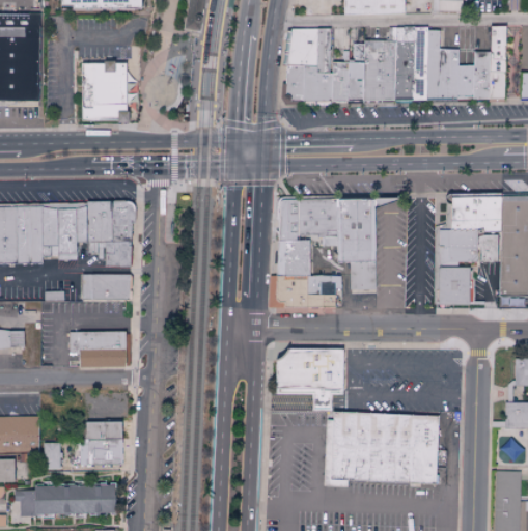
[(56,0),(56,6),(140,8),(140,0),(56,0)]
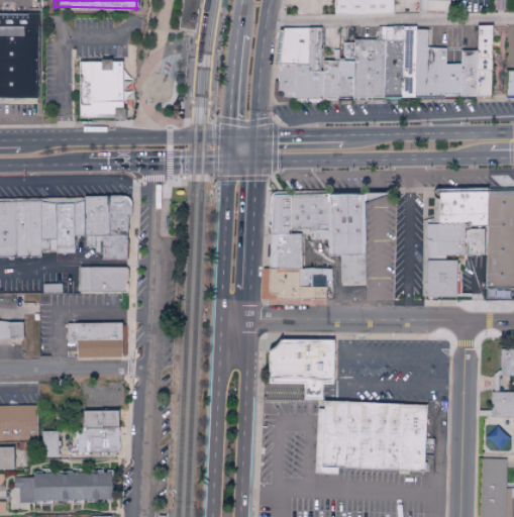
[(195,29),(200,0),(184,0),(180,27),(195,29)]
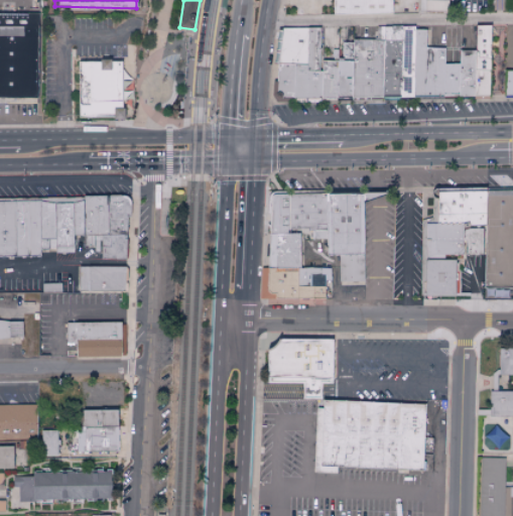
[(333,0),(334,14),(394,13),(393,0),(333,0)]
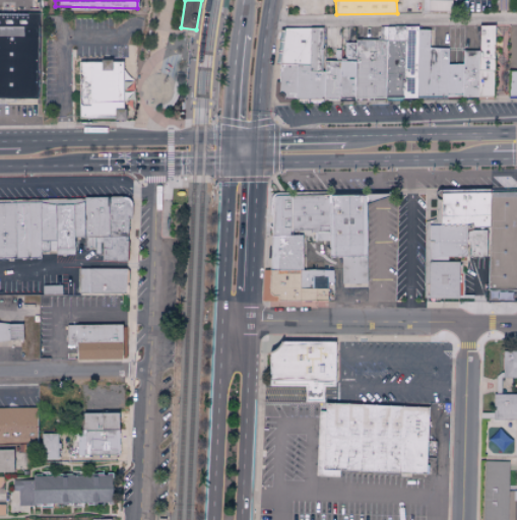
[(424,0),(425,10),(454,10),(454,0),(424,0)]
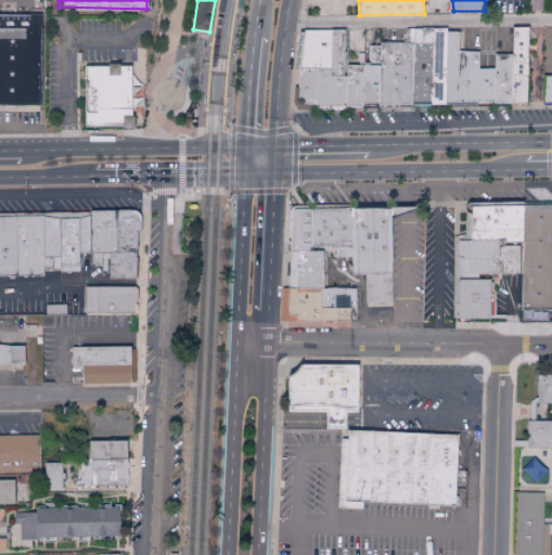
[(0,14),(46,15),(46,111),(0,111),(0,14)]
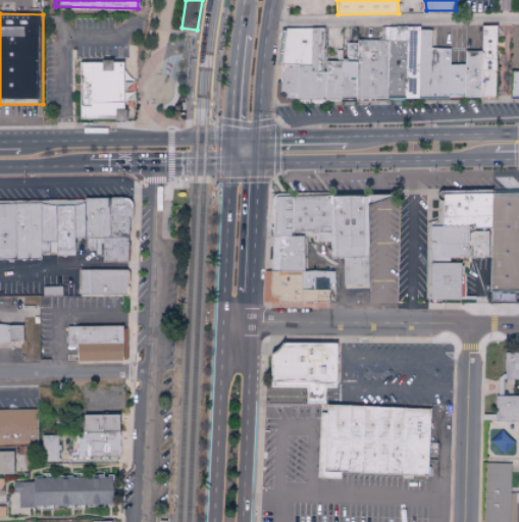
[(497,100),(498,24),(482,24),(482,50),(466,50),(466,63),(452,63),(452,48),(433,47),(434,27),(382,25),(382,41),(348,40),(348,59),(324,59),(325,29),(282,28),(280,95),(497,100)]
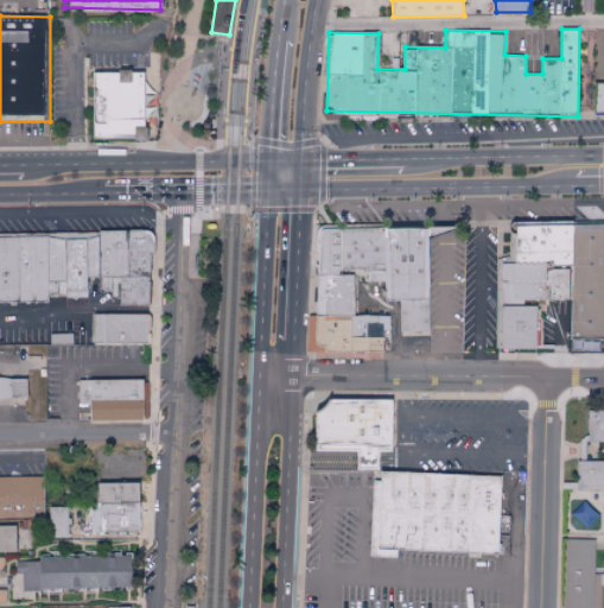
[(95,74),(121,74),(121,71),(134,71),(134,74),(147,73),(147,130),(150,130),(150,141),(138,141),(138,139),(96,140),(95,74)]
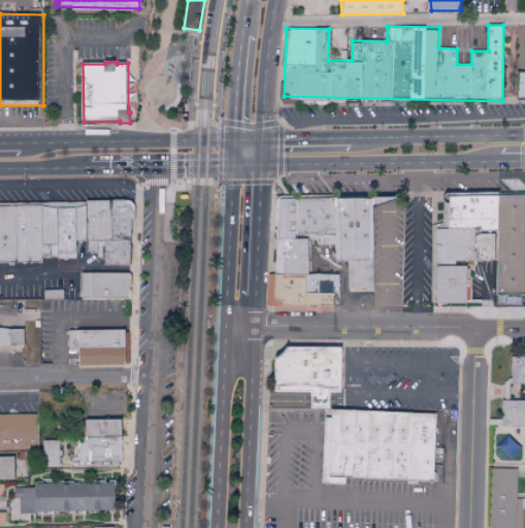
[(524,193),(445,193),(445,224),(436,224),(436,261),(496,261),(496,294),(524,294),(524,193)]
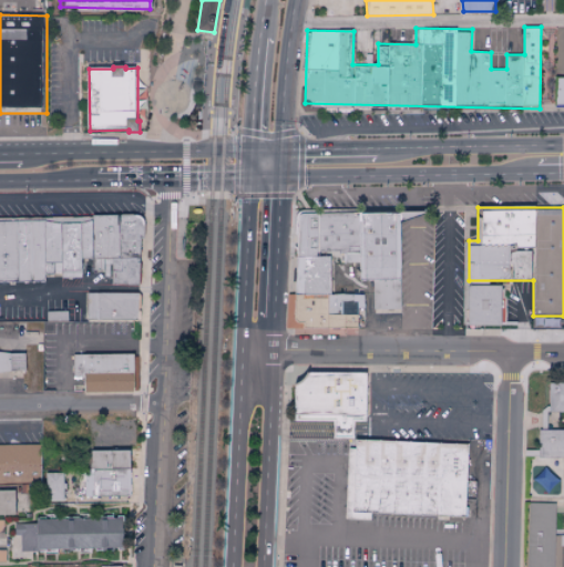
[(298,210),(297,294),(289,294),(288,328),(359,329),(359,312),(366,312),(366,294),(332,294),(334,251),(346,253),(345,263),(359,263),(359,279),(375,279),(373,309),(400,309),(401,213),(298,210)]
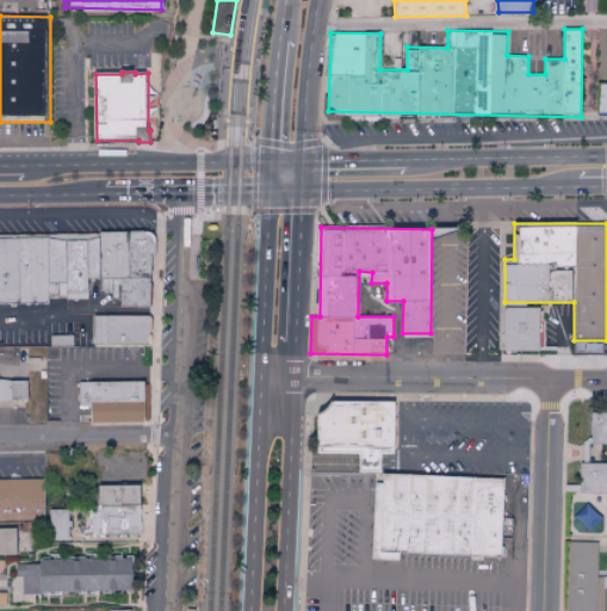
[(0,235),(0,303),(50,303),(49,296),(68,295),(69,300),(90,298),(90,279),(101,278),(101,295),(122,295),(122,307),(154,307),(153,233),(0,235)]
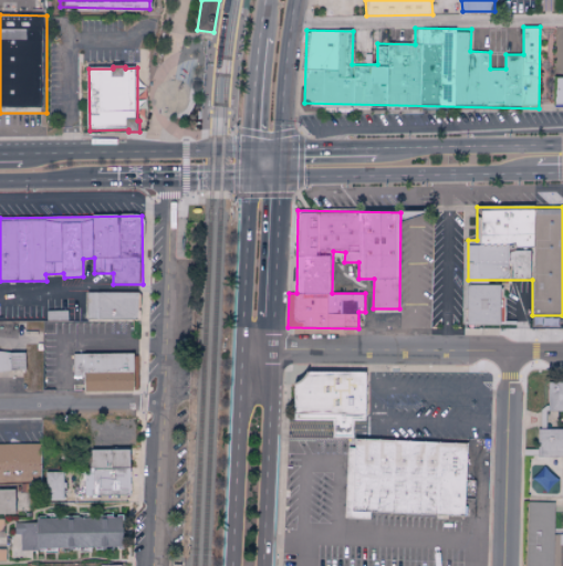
[(139,293),(89,291),(87,318),(138,320),(139,293)]
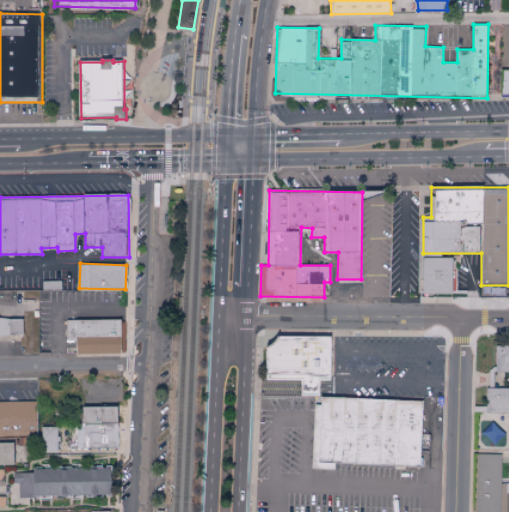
[(24,317),(0,317),(0,335),(24,335),(24,317)]
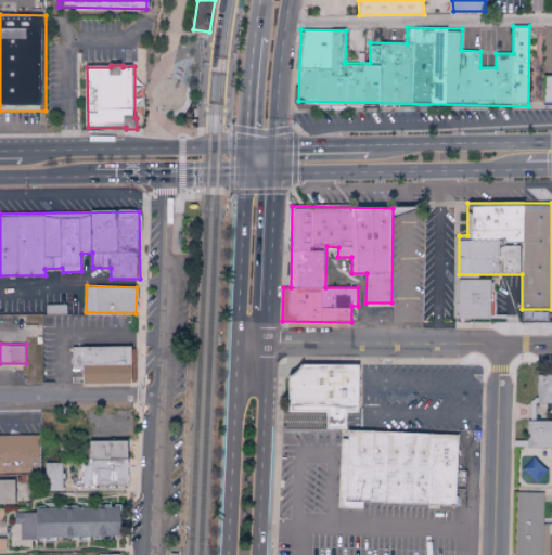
[(73,347),(73,370),(81,369),(82,384),(131,383),(130,346),(73,347)]
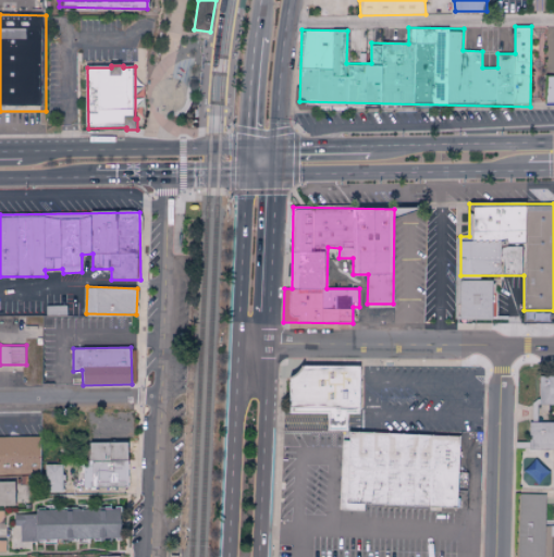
[(329,411),(329,430),(348,430),(348,412),(360,412),(360,366),(297,364),(297,374),(288,374),(288,411),(329,411)]
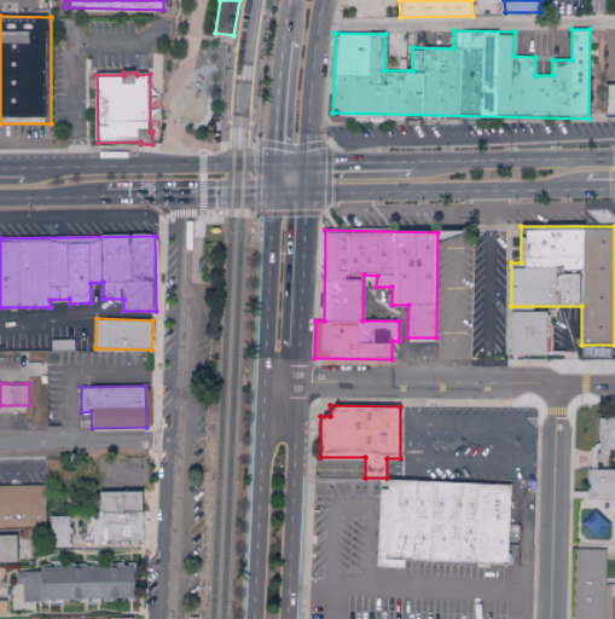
[(614,416),(598,416),(598,450),(614,450),(614,469),(589,469),(589,499),(614,499),(614,584),(607,584),(607,549),(578,549),(575,618),(604,618),(605,618),(614,618),(614,596),(614,416)]
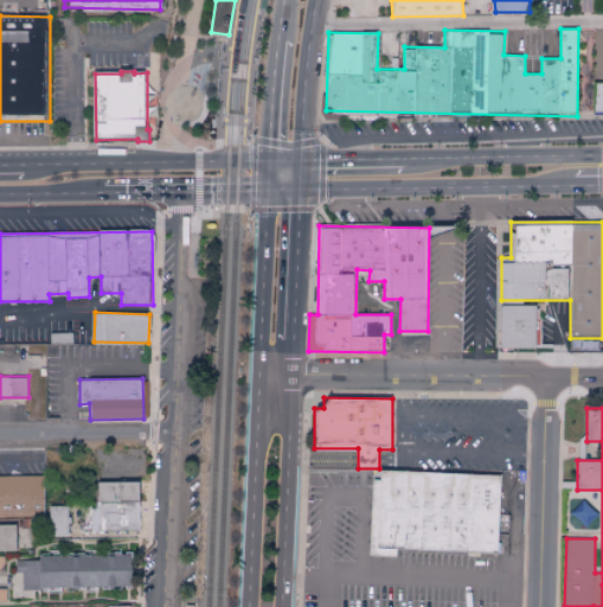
[(372,478),(370,557),(398,558),(398,550),(499,554),(502,474),(380,471),(380,478),(372,478)]
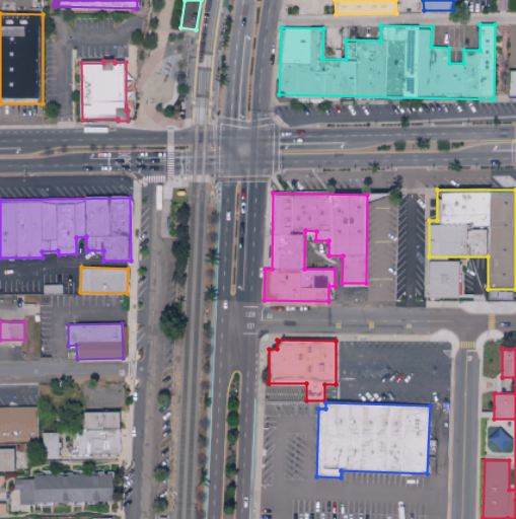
[(38,406),(0,406),(0,442),(39,442),(38,406)]
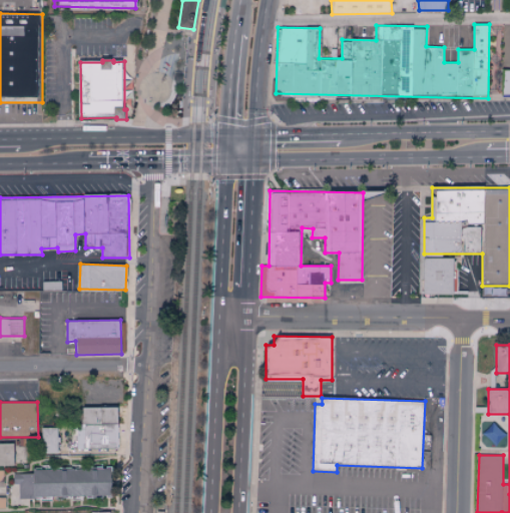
[(118,407),(82,408),(83,427),(77,427),(78,449),(119,448),(118,407)]
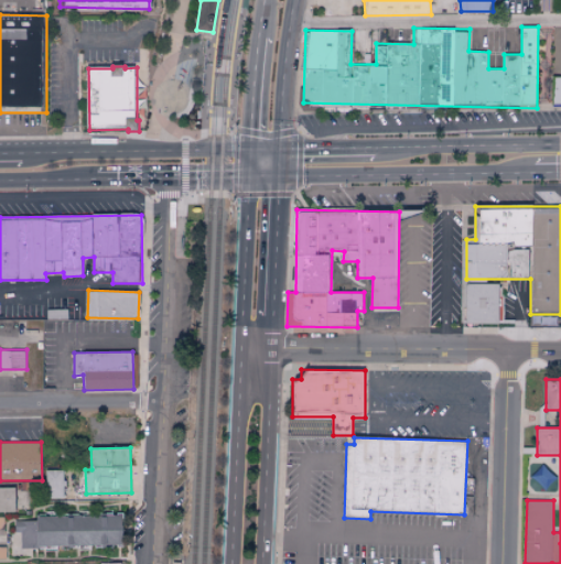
[(63,498),(64,470),(46,470),(46,498),(63,498)]
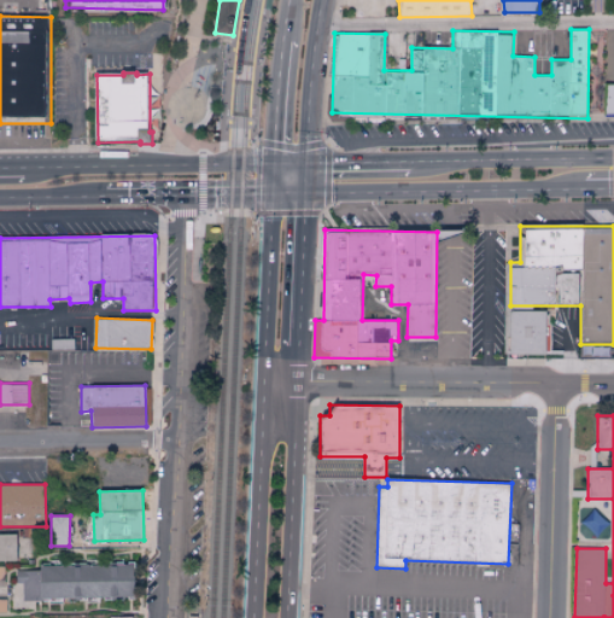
[(0,560),(17,561),(17,534),(0,534),(0,560)]
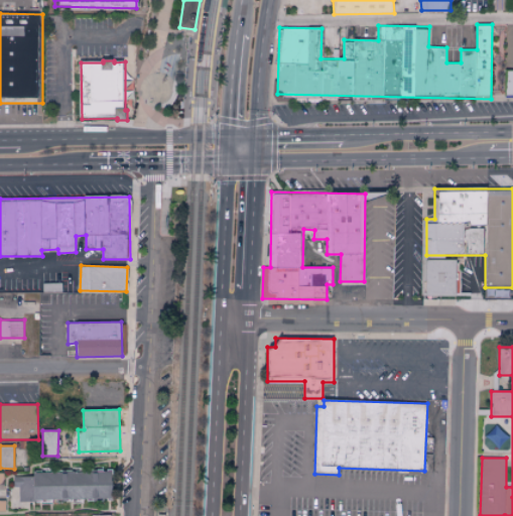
[(111,471),(33,473),(33,476),(14,477),(14,487),(20,487),(20,500),(111,499),(111,471)]
